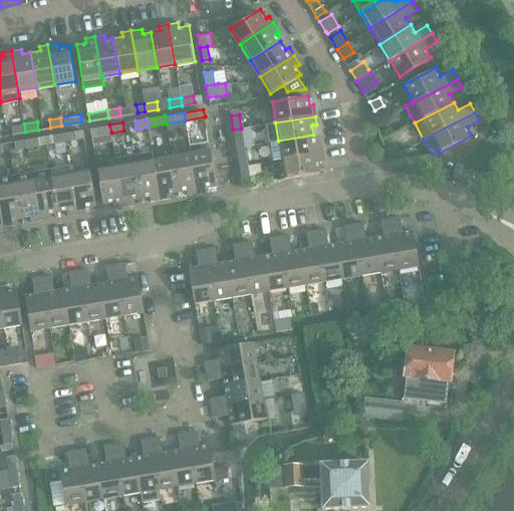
[(13,134),(25,132),(24,123),(12,125),(13,134)]
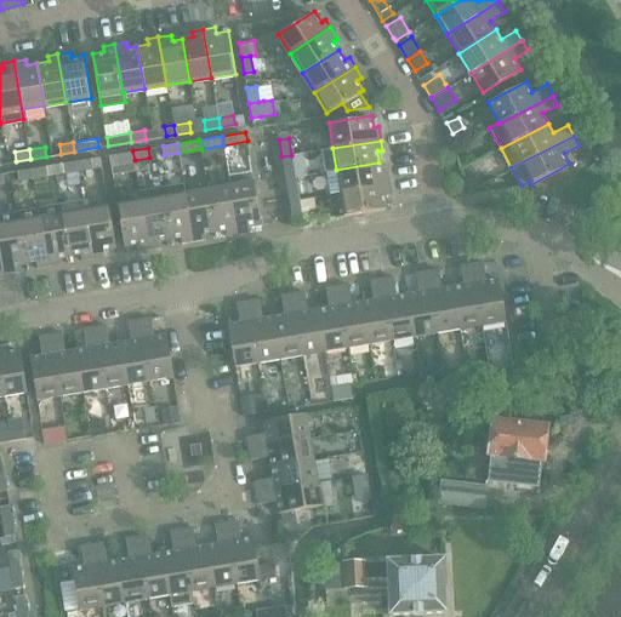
[(110,164),(135,160),(132,150),(109,154),(110,164)]
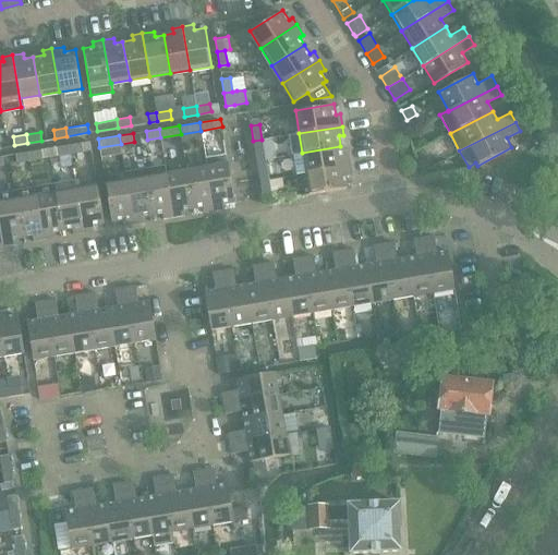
[(264,152),(262,140),(253,141),(255,153),(264,152)]
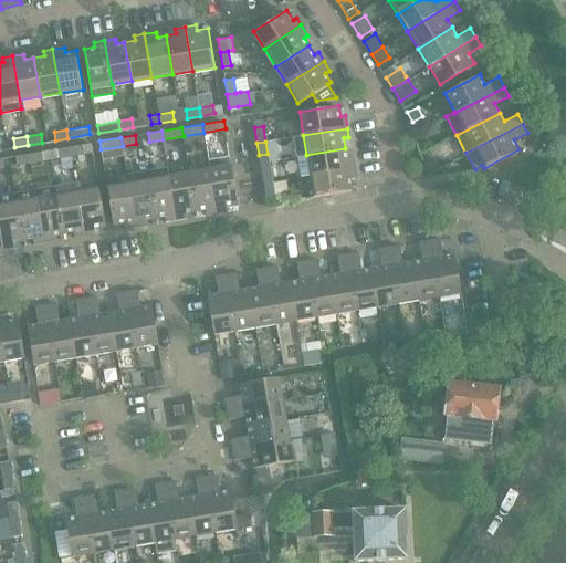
[(83,144),(69,146),(71,155),(85,153),(83,144)]
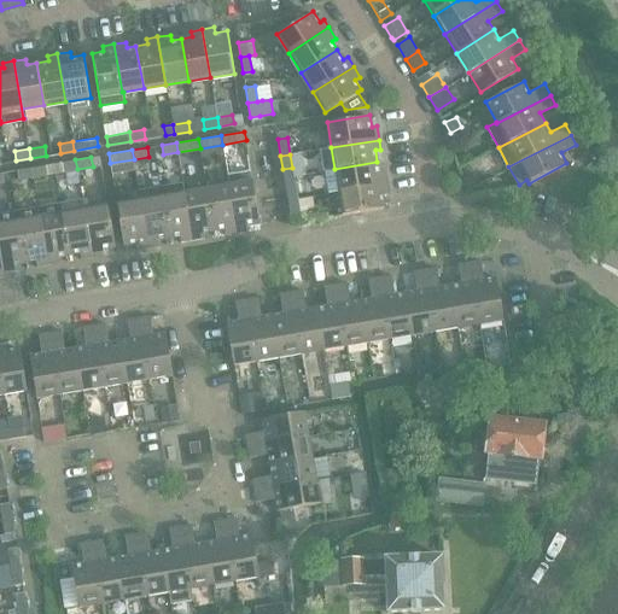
[(64,171),(77,169),(75,159),(62,162),(64,171)]
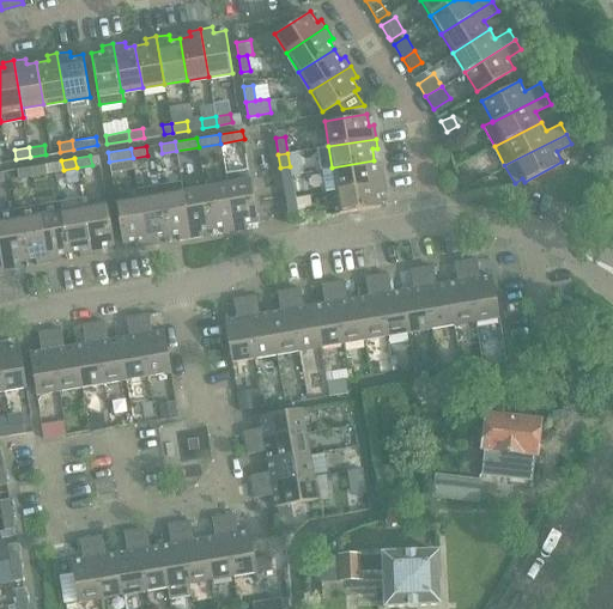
[(332,168),(321,169),(325,192),(335,190),(383,182),(381,169),(376,170),(374,160),(332,168)]
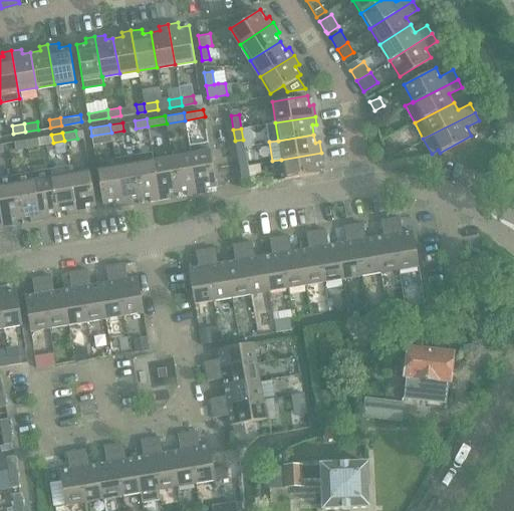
[(39,137),(26,139),(27,147),(40,145),(39,137)]
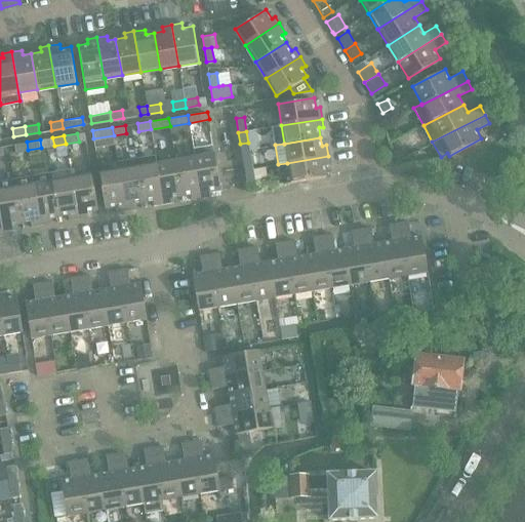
[(16,152),(28,150),(27,142),(15,144),(16,152)]
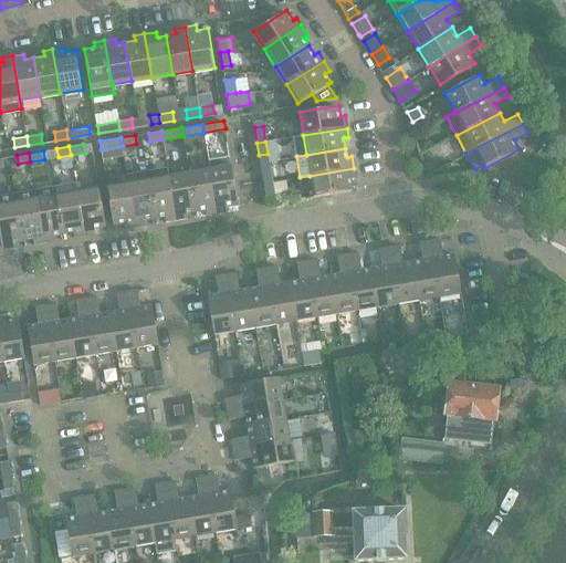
[(210,168),(218,211),(227,210),(227,206),(238,204),(230,156),(209,159),(210,168)]
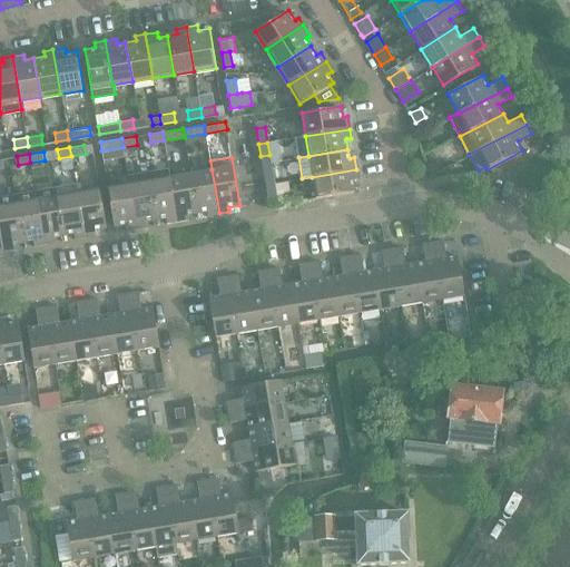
[(439,158),(428,165),(430,174),(443,167),(439,158)]
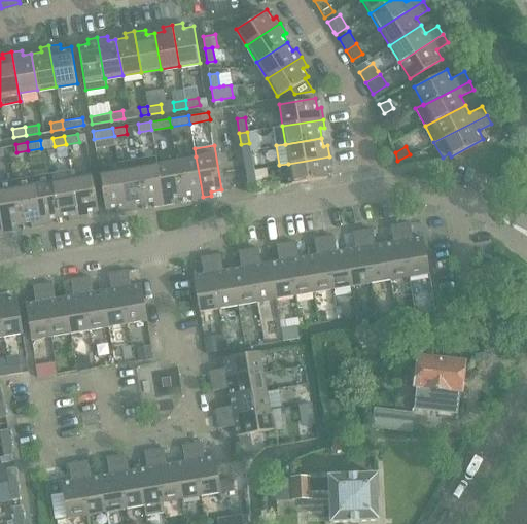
[(155,154),(136,158),(144,203),(153,201),(154,205),(164,204),(156,163),(157,163),(155,154)]
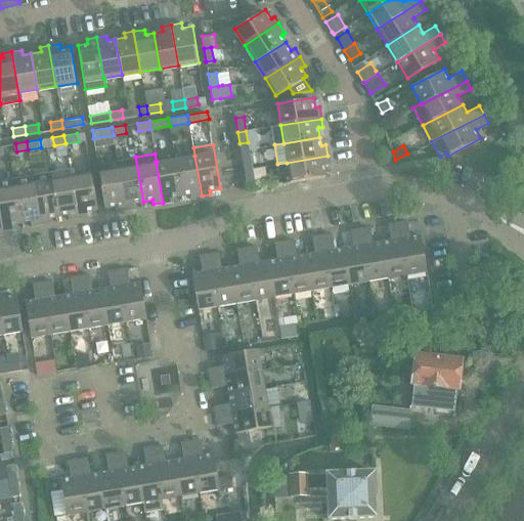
[(242,156),(244,170),(252,169),(250,155),(242,156)]
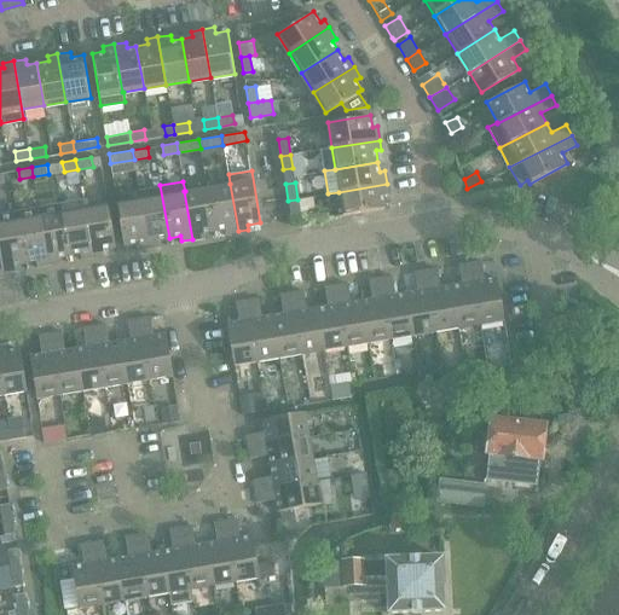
[(225,233),(238,231),(230,184),(207,187),(214,230),(225,228),(225,233)]
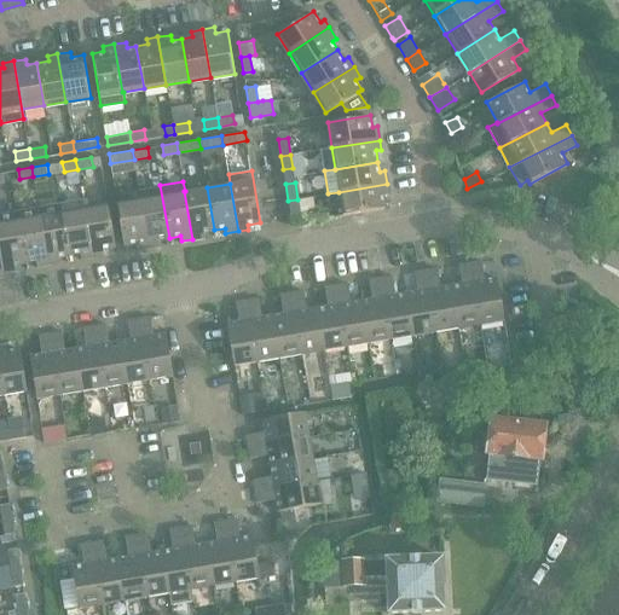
[(388,195),(387,184),(339,192),(342,214),(385,207),(383,195),(388,195)]
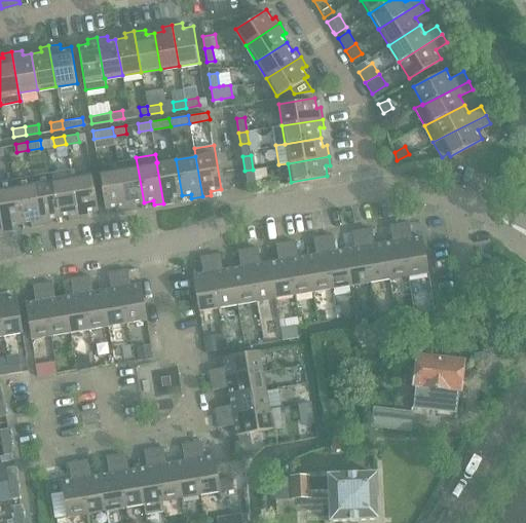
[(135,203),(144,202),(136,157),(118,160),(126,210),(136,208),(135,203)]
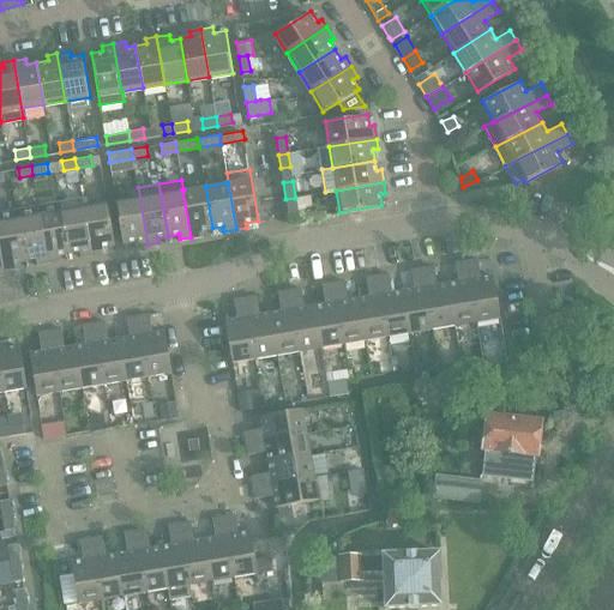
[(203,230),(212,228),(205,186),(184,189),(182,189),(191,237),(203,235),(203,230)]
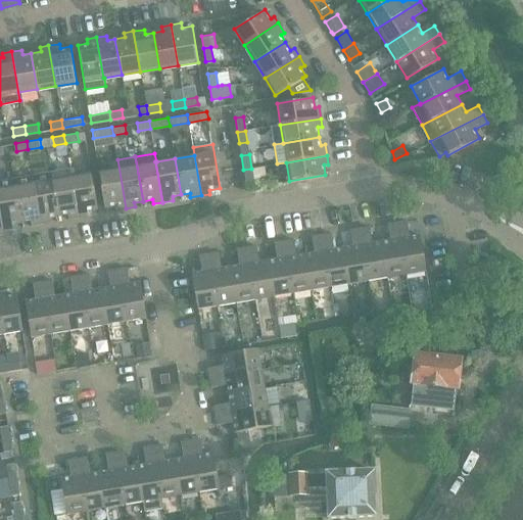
[(115,209),(126,208),(117,159),(97,163),(105,207),(115,205),(115,209)]
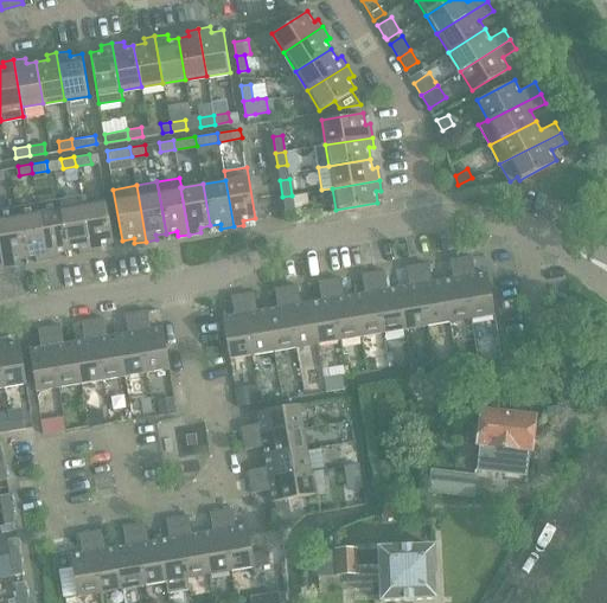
[(80,252),(90,251),(82,204),(83,204),(82,194),(58,198),(68,249),(78,248),(80,252)]
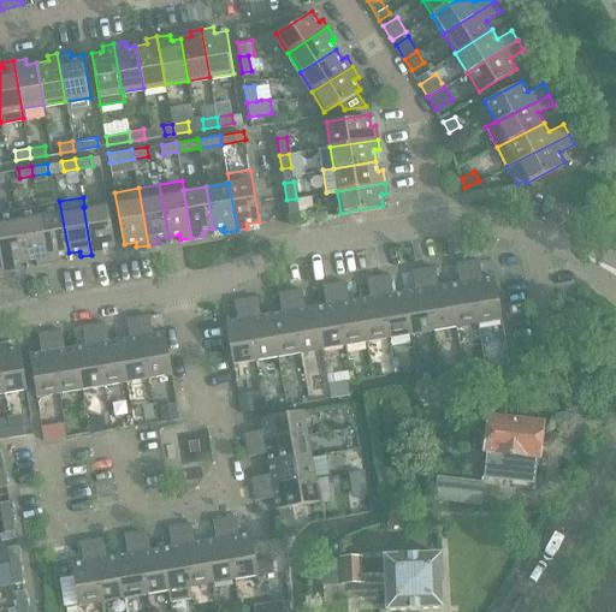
[(298,211),(296,198),(286,200),(289,213),(298,211)]
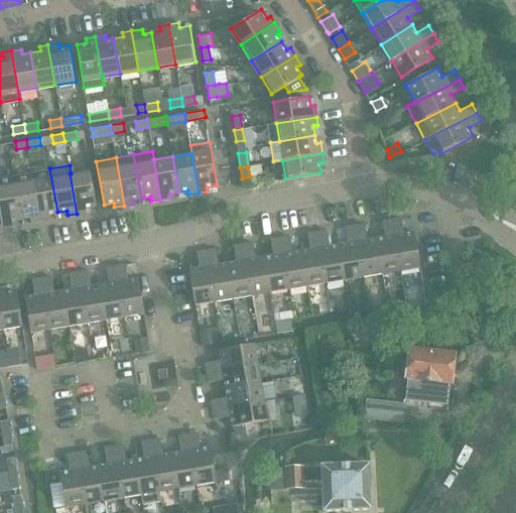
[(48,214),(57,212),(49,168),(32,171),(40,220),(49,218),(48,214)]
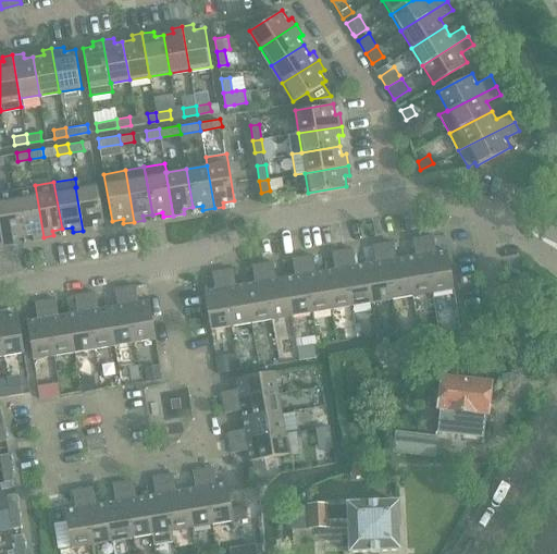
[(97,184),(76,187),(75,187),(83,231),(94,229),(94,223),(103,222),(97,184)]
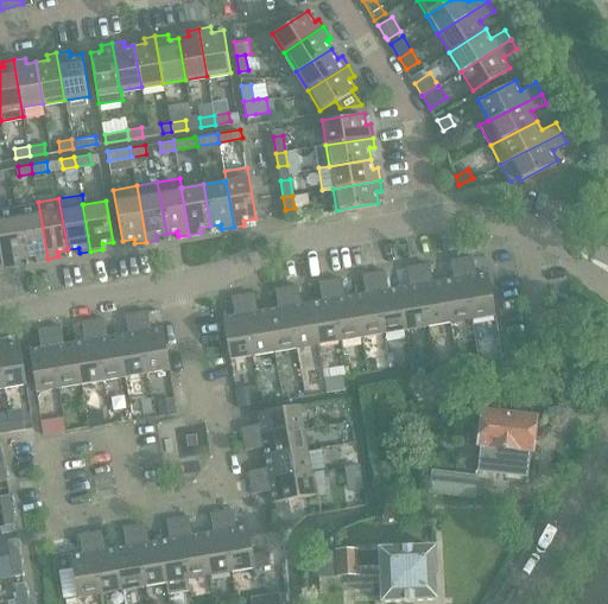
[(36,261),(48,259),(38,202),(16,207),(24,258),(35,255),(36,261)]
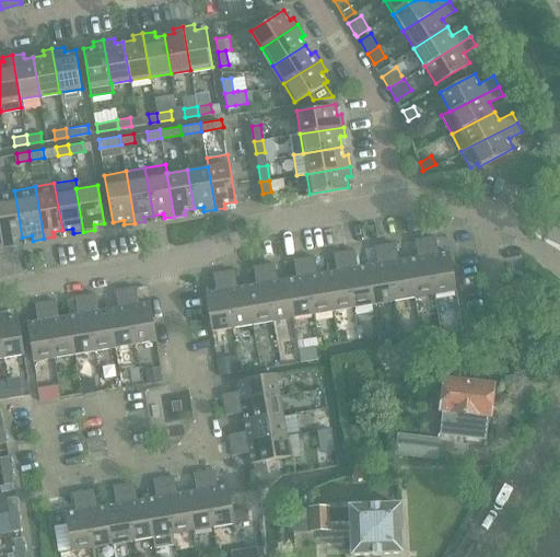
[(13,239),(22,238),(14,190),(0,192),(0,231),(2,245),(13,243),(13,239)]
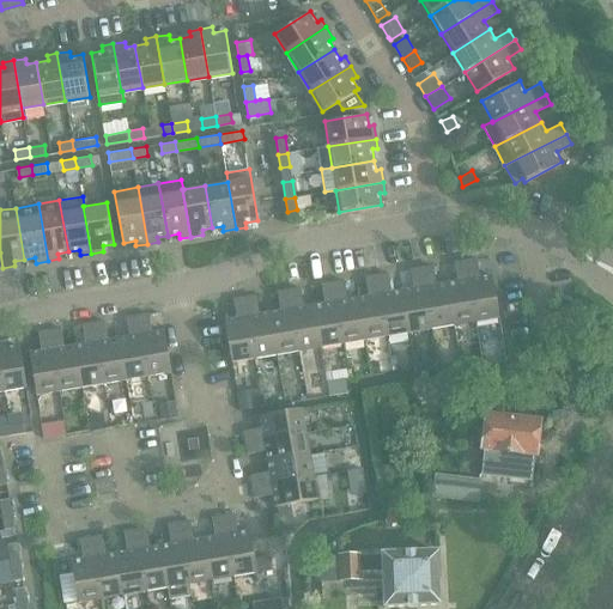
[(478,257),(466,259),(477,320),(499,316),(492,274),(480,276),(478,257)]
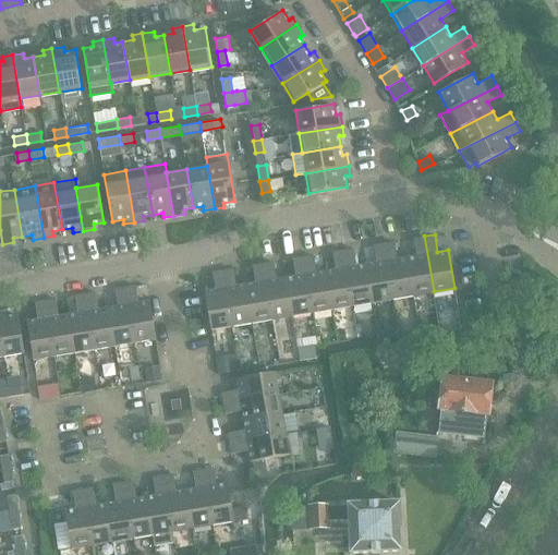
[(415,255),(407,256),(413,294),(434,291),(424,236),(413,238),(415,255)]
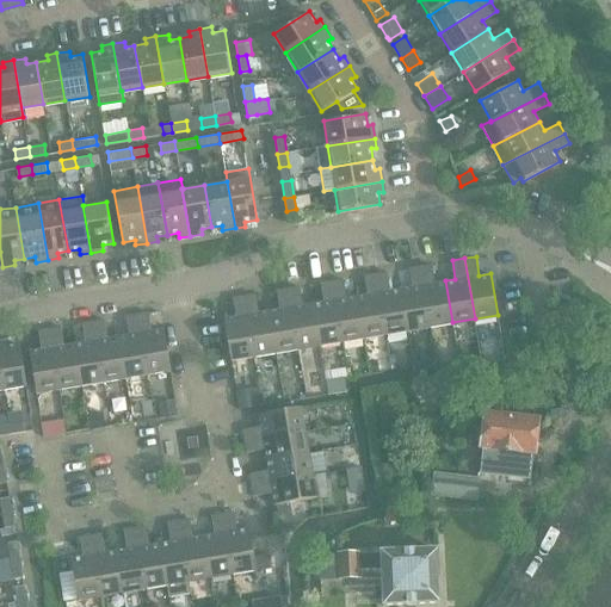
[(431,264),(420,265),(431,327),(452,322),(445,280),(434,283),(431,264)]
